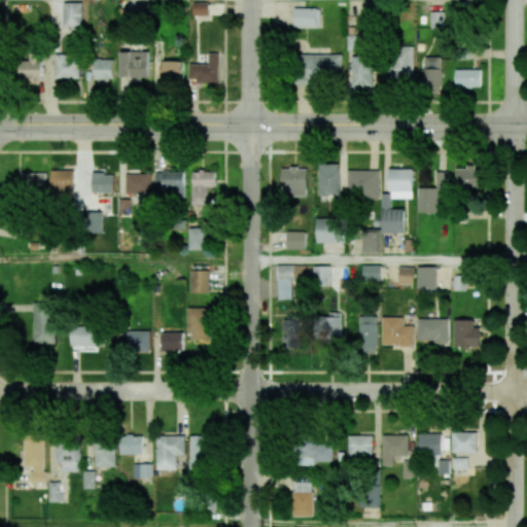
[(81,2),(63,2),(64,27),(82,27),(81,2)]
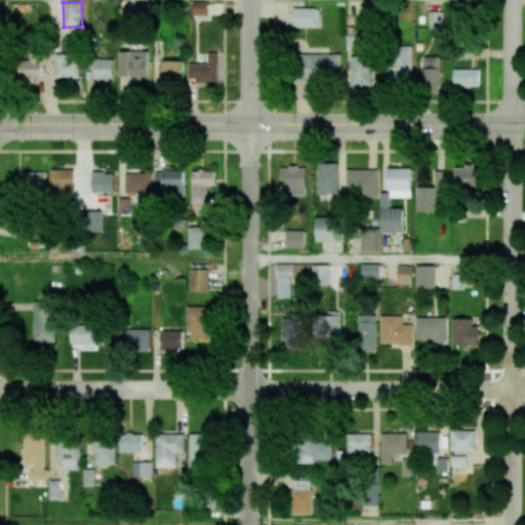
[(207,2),(193,2),(193,15),(207,15),(207,2)]
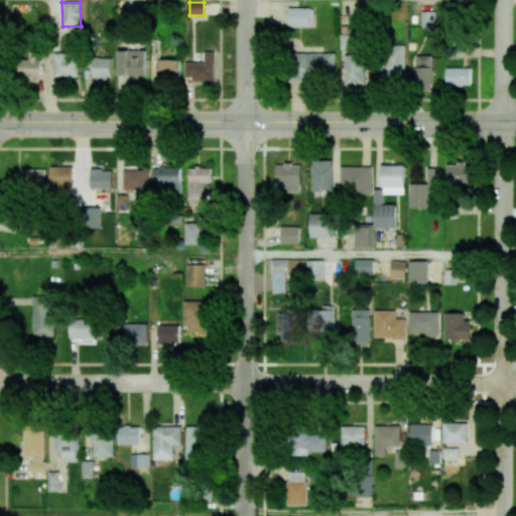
[(288,8),(287,26),(313,27),(314,8),(288,8)]
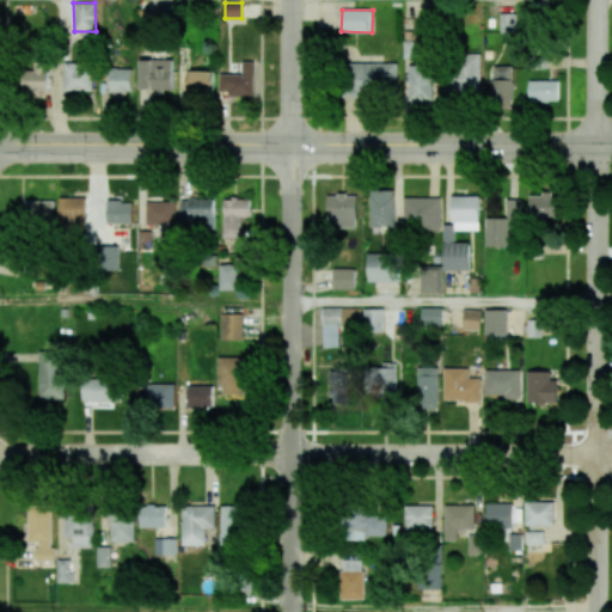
[(515,13),(500,13),(500,32),(516,32),(515,13)]
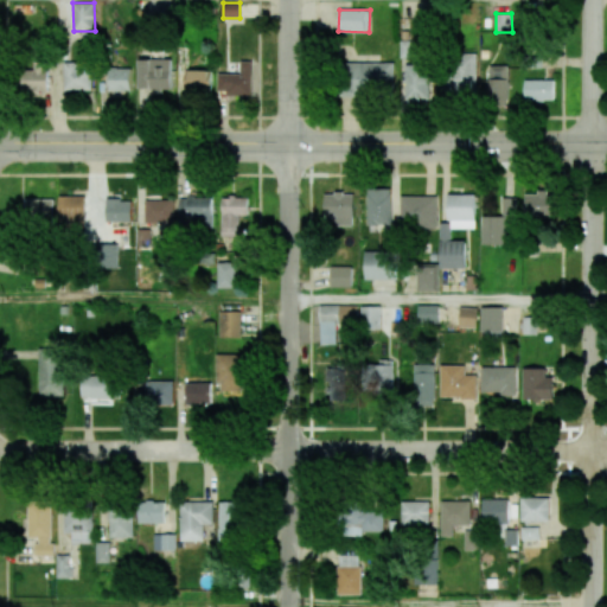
[(477,53),(446,55),(447,96),(477,95),(477,53)]
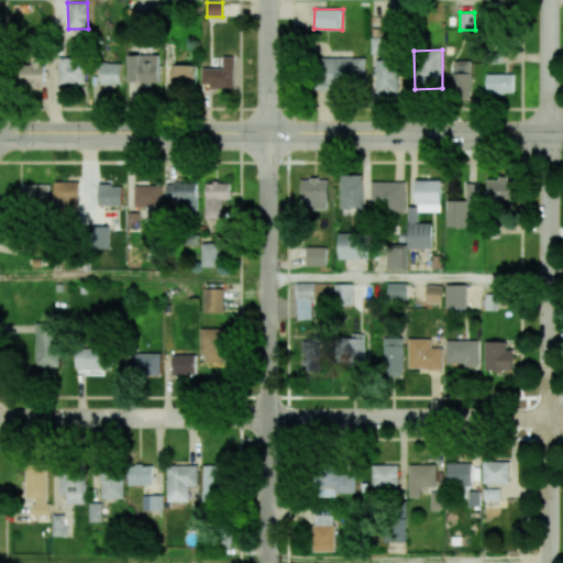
[(158,55),(129,55),(129,83),(158,83),(158,55)]
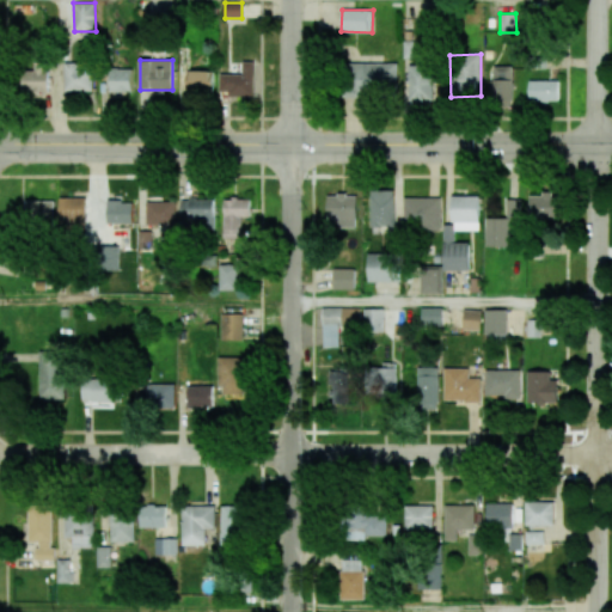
[(220,74),(220,95),(255,95),(255,61),(243,61),(243,74),(220,74)]
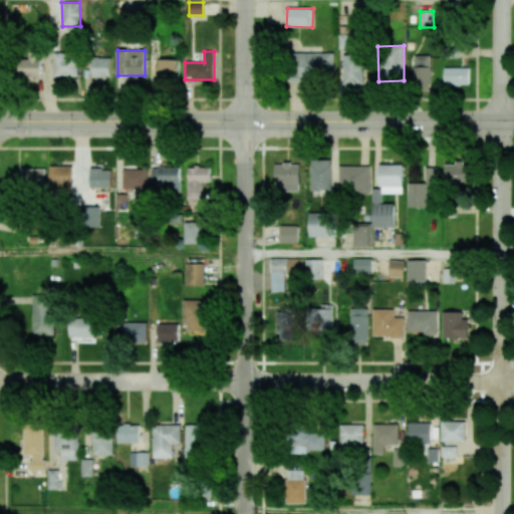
[(18,76),(40,76),(40,52),(29,52),(29,59),(18,59),(18,76)]
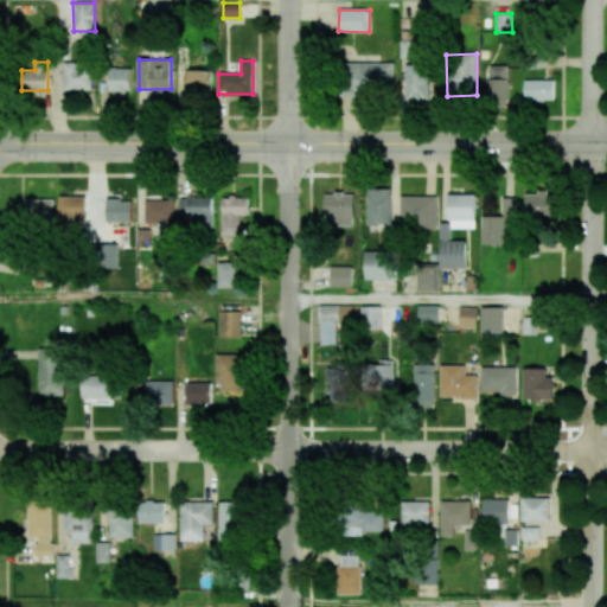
[(64,91),(93,90),(91,62),(64,62),(64,91)]
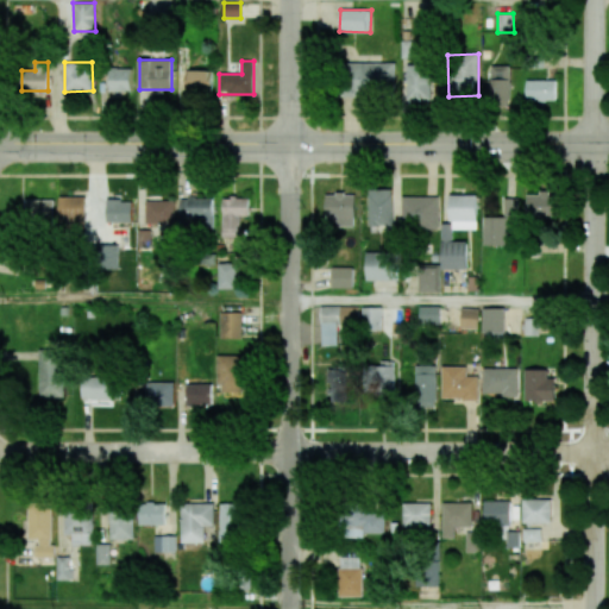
[(394,62),(346,63),(347,94),(395,93),(394,62)]
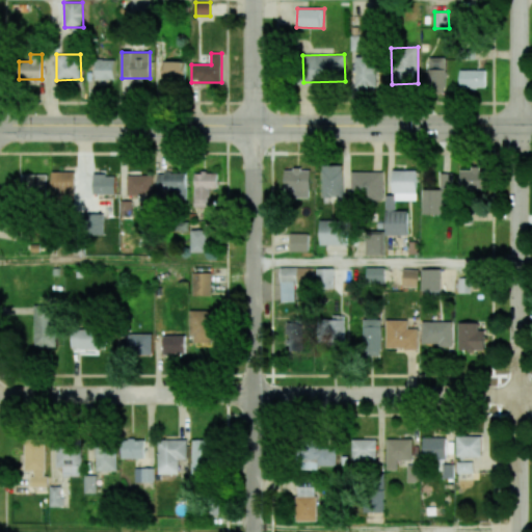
[(355,57),(356,91),(377,90),(376,57),(355,57)]
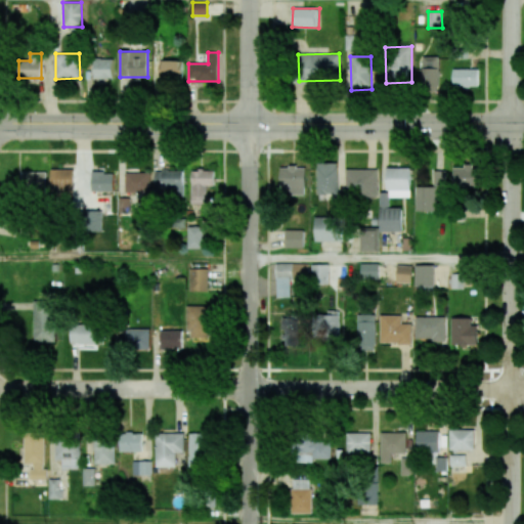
[(438,56),(422,57),(423,90),(439,89),(438,56)]
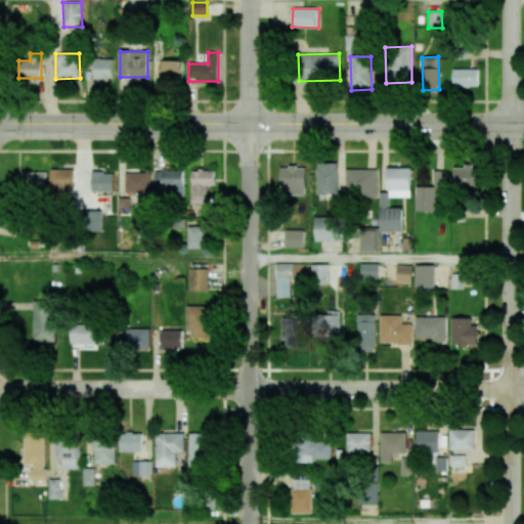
[(114,59),(94,58),(94,78),(113,79),(114,59)]
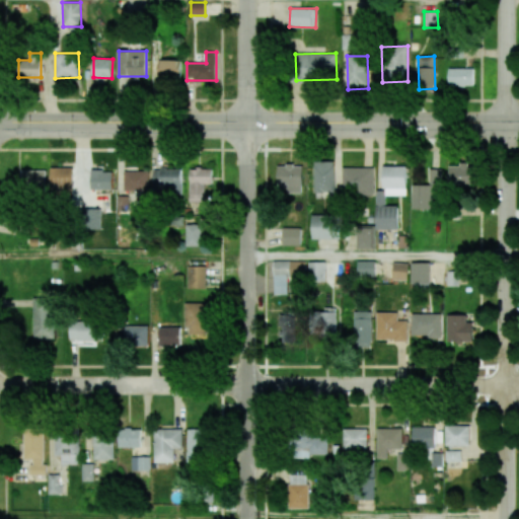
[(181,61),(159,60),(158,77),(180,78),(181,61)]
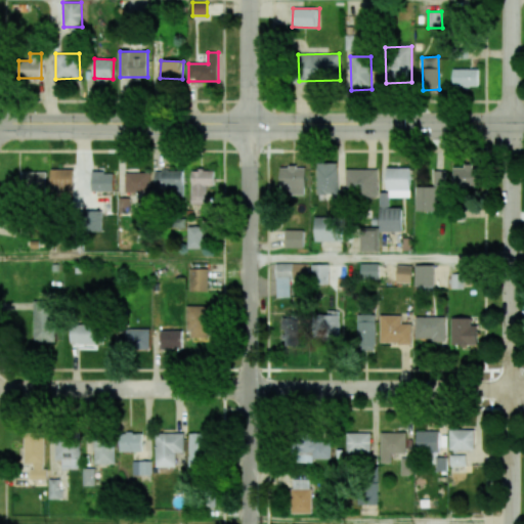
[(478,69),(452,69),(452,87),(478,87),(478,69)]
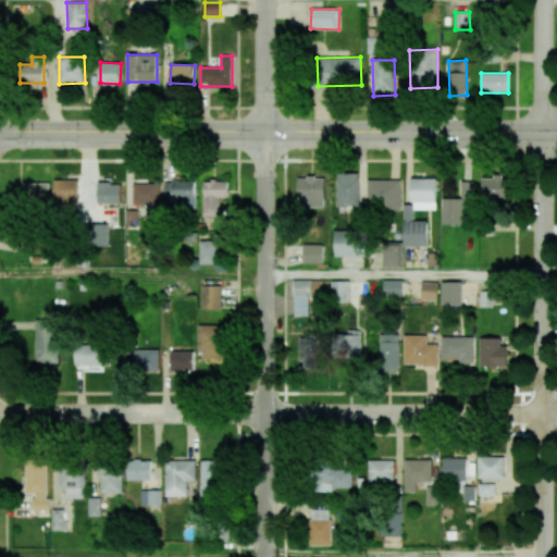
[(338,212),(360,212),(359,173),(337,173),(338,212)]
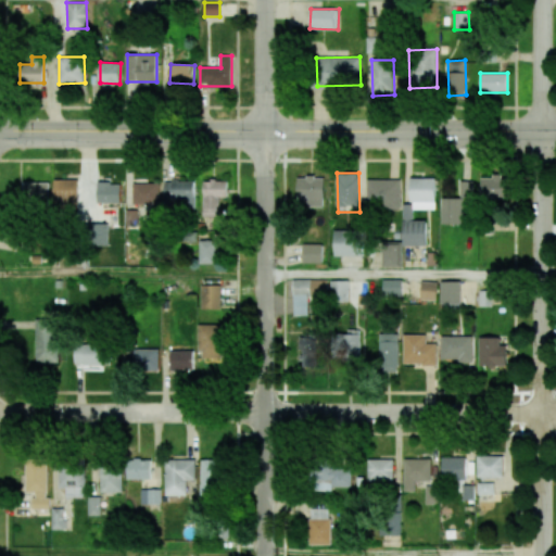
[(481,178),(480,198),(507,198),(508,174),(492,174),(492,178),(481,178)]
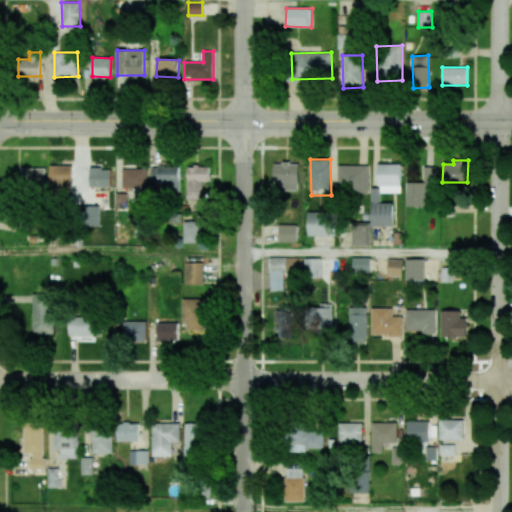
[(298,190),(298,163),(274,163),(273,189),(298,190)]
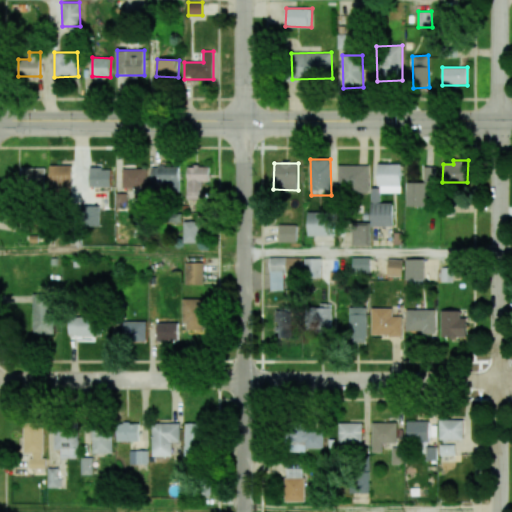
[(371,226),(392,226),(392,203),(380,203),(380,192),(401,192),(401,164),(378,164),(378,188),(371,188),(371,226)]
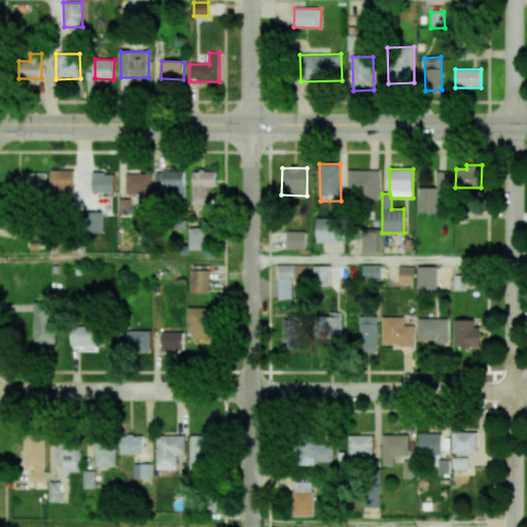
[(73,170),(51,170),(51,197),(74,197),(73,170)]
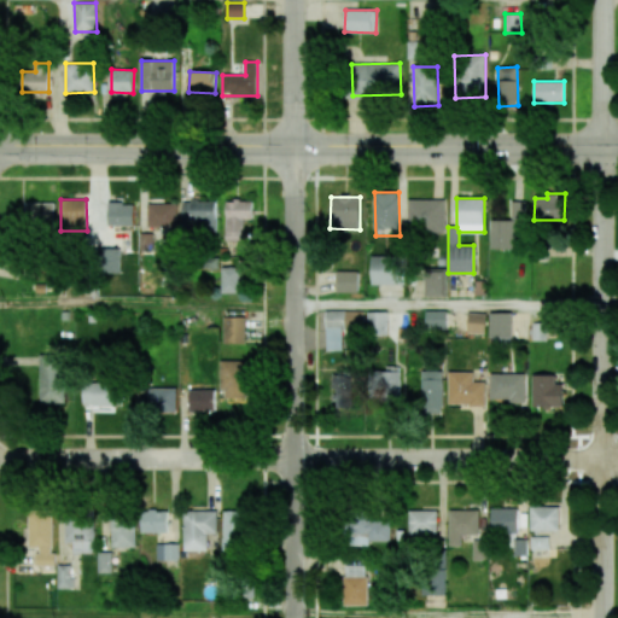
[(408,199),(408,232),(444,232),(444,200),(408,199)]
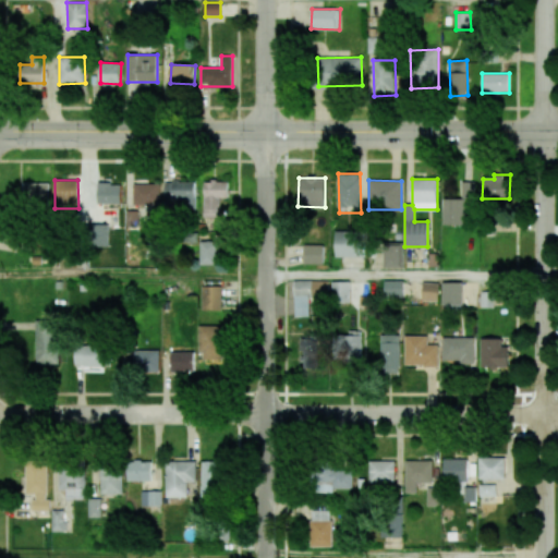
[(195,181),(165,182),(165,198),(184,198),(184,207),(195,206),(195,181)]
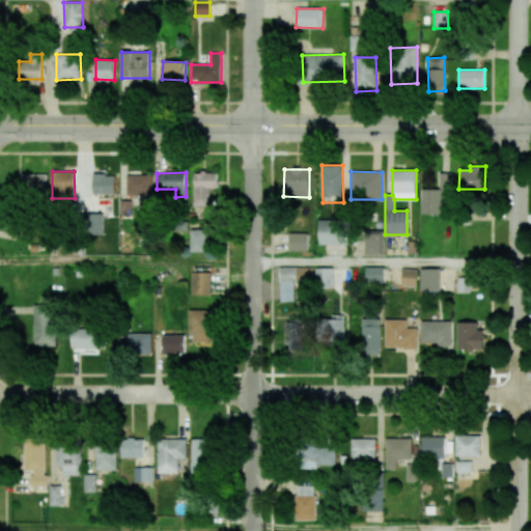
[(208,207),(210,188),(217,189),(217,173),(194,172),(193,207),(208,207)]
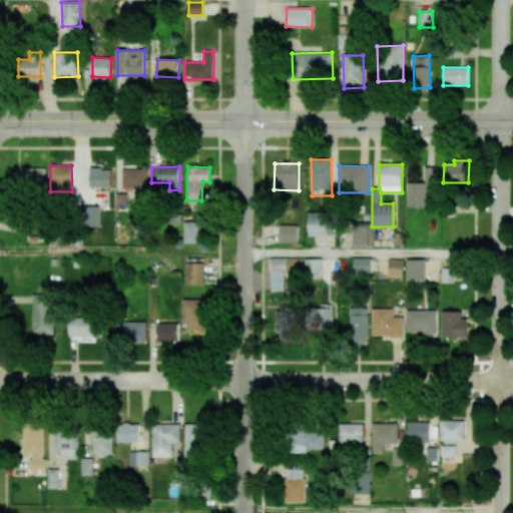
[(407,206),(435,207),(436,166),(425,166),(424,183),(408,183),(407,206)]
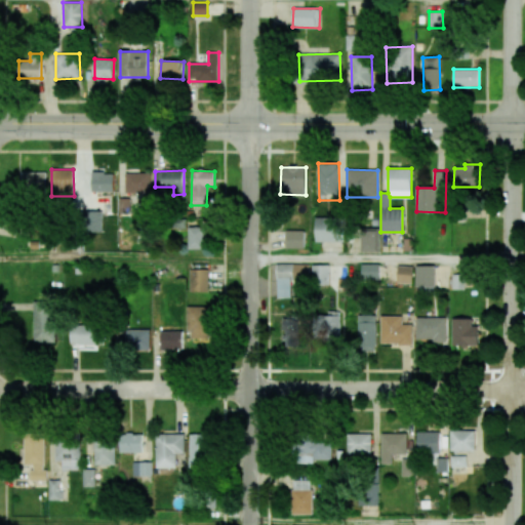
[(46,172),(22,172),(22,194),(46,193),(46,172)]
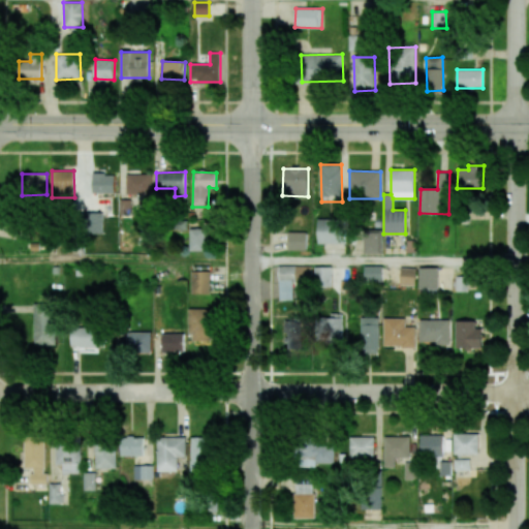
[(93,193),(115,193),(115,174),(93,174),(93,193)]
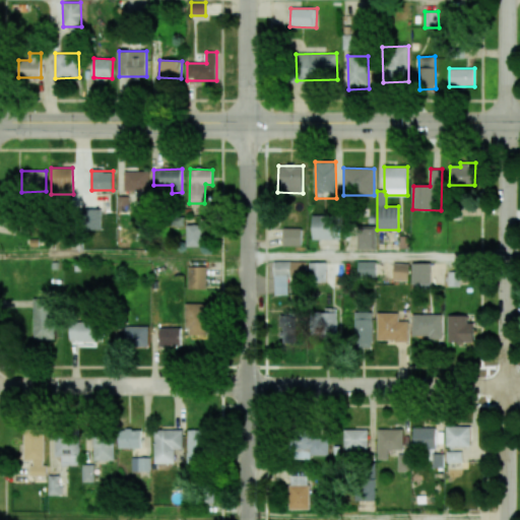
[(149,172),(124,171),(124,191),(148,192),(149,172)]
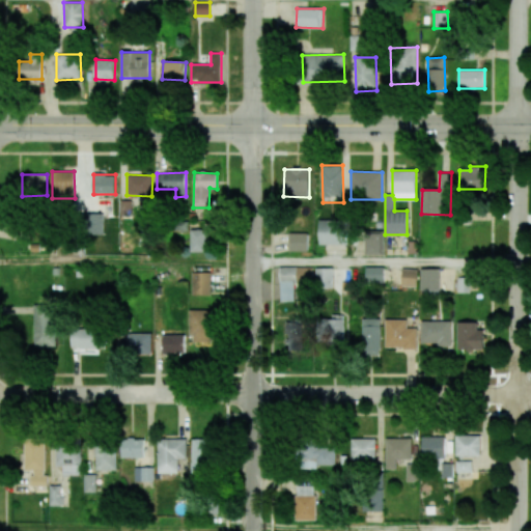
[(319,245),(345,244),(345,220),(318,220),(319,245)]
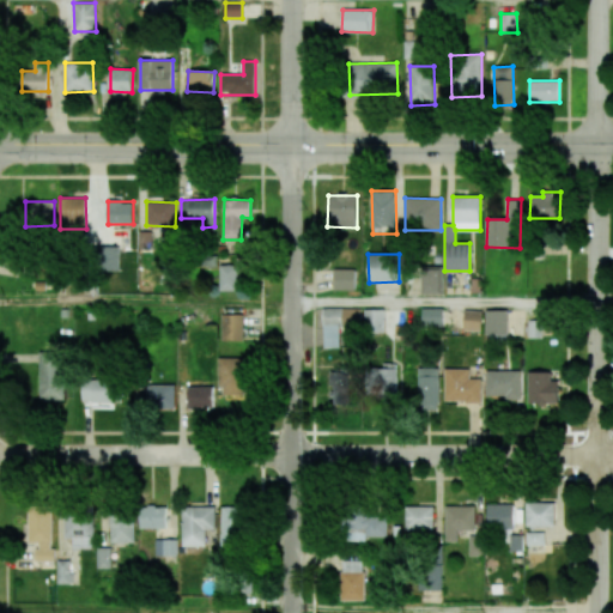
[(219,290),(241,291),(241,266),(220,265),(219,290)]
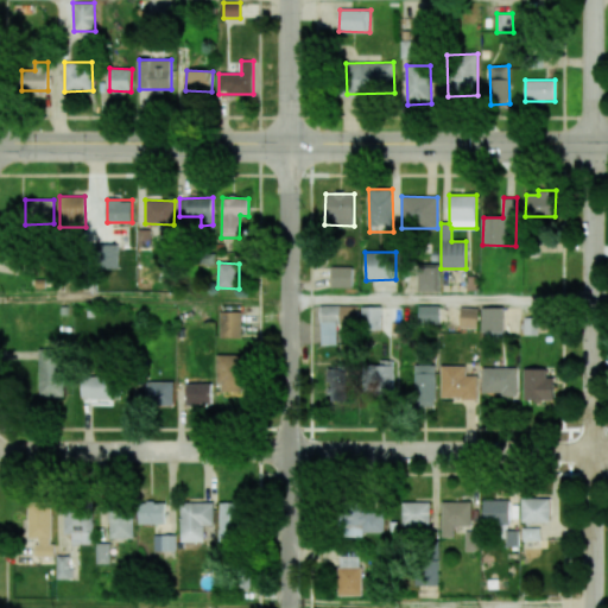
[(420,291),(439,291),(439,265),(420,265),(420,291)]
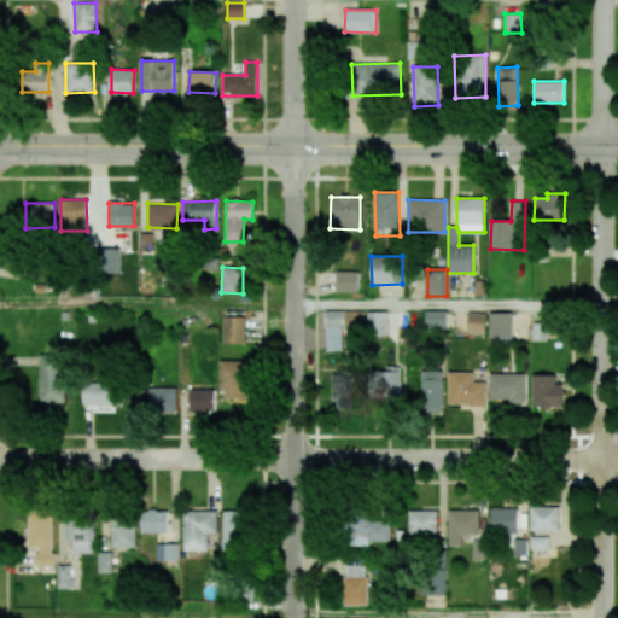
[(337,292),(357,292),(357,272),(337,270),(337,292)]
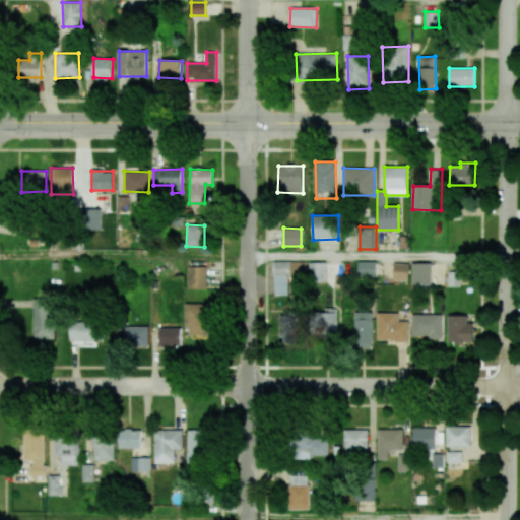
[(288,261),(273,261),(274,296),(289,295),(288,261)]
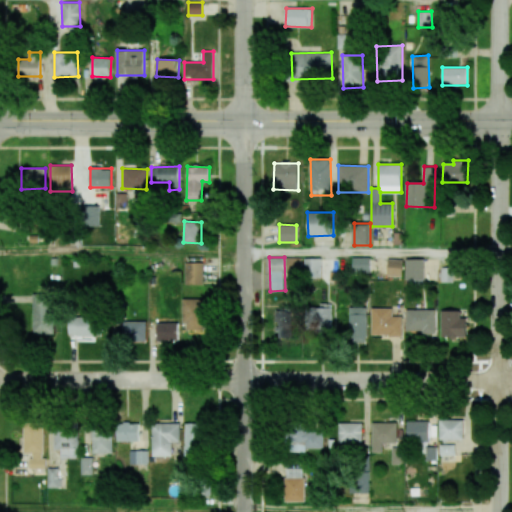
[(370,272),(369,257),(352,257),(352,272),(370,272)]
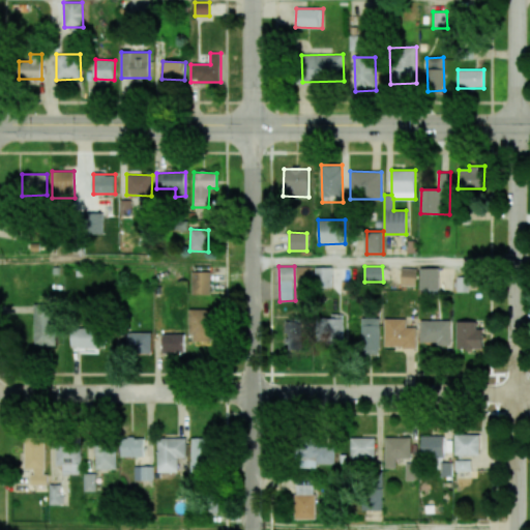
[(332,267),(315,267),(316,287),(332,287),(332,267)]
